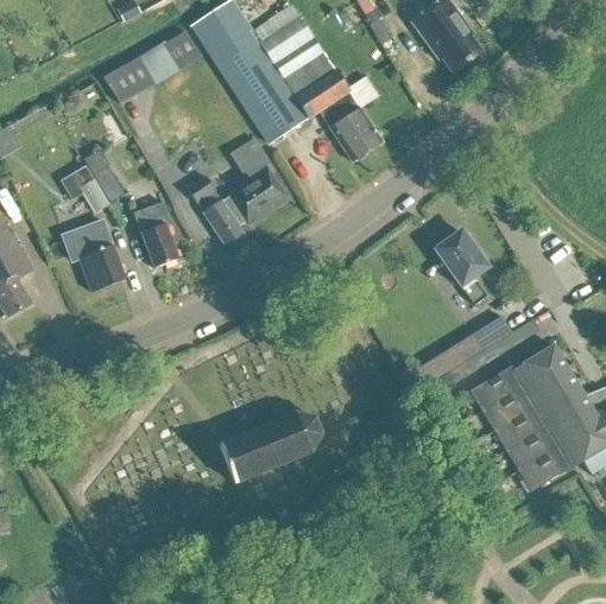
[(124,20),(141,12),(136,0),(130,0),(117,7),(124,20)]
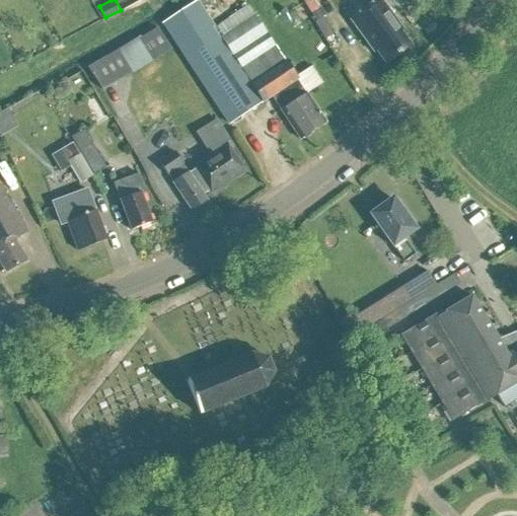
[(216,25),(200,0),(197,0),(164,21),(231,122),(264,99),(265,100),(273,94),(301,137),(326,121),(307,90),(321,81),(310,64),(296,73),(287,59),(276,44),(268,31),(256,14),(248,3),(216,25)]
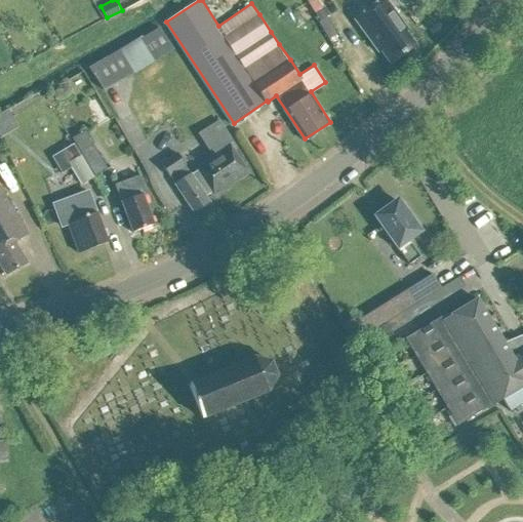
[(383,49),(392,62),(416,44),(404,27),(407,26),(389,0),(379,0),(355,17),(379,50),(383,49)]
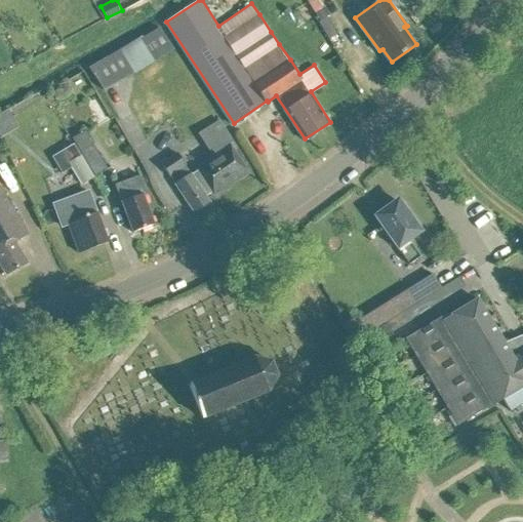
[(161,26),(144,36),(157,58),(174,48),(161,26)]
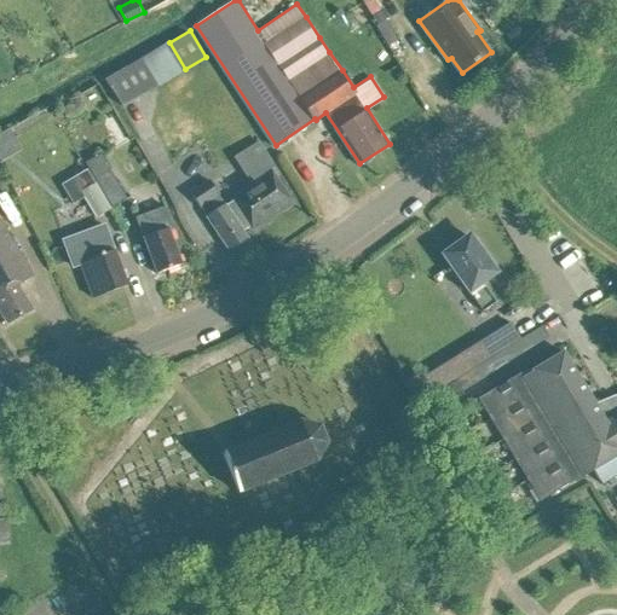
[(142,56),(107,76),(124,105),(159,85),(142,56)]
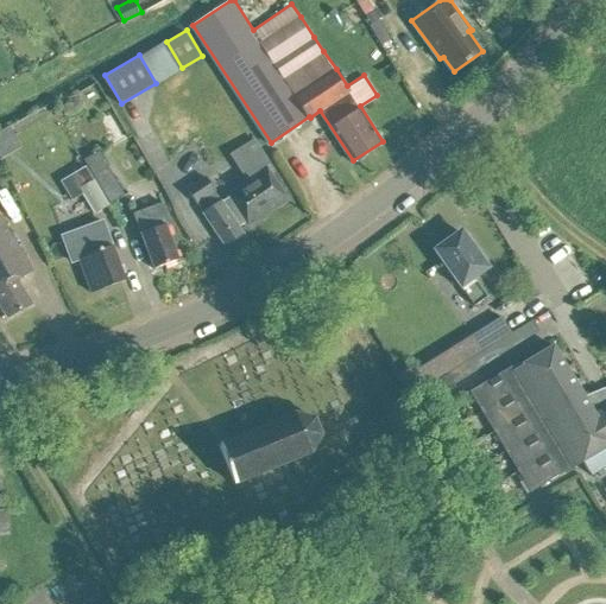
[(266,210),(286,197),(266,166),(271,161),(256,137),(231,153),(248,182),(222,199),(216,190),(207,176),(188,188),(197,202),(199,202),(204,211),(226,245),(245,233),(240,226),(248,220),(250,223),(267,211),(266,210)]
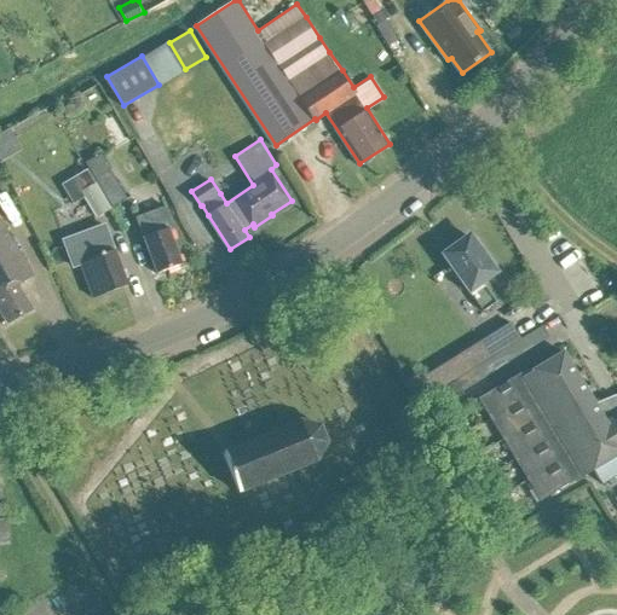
[(111,207),(87,168),(63,183),(75,202),(86,196),(97,215),(111,207)]
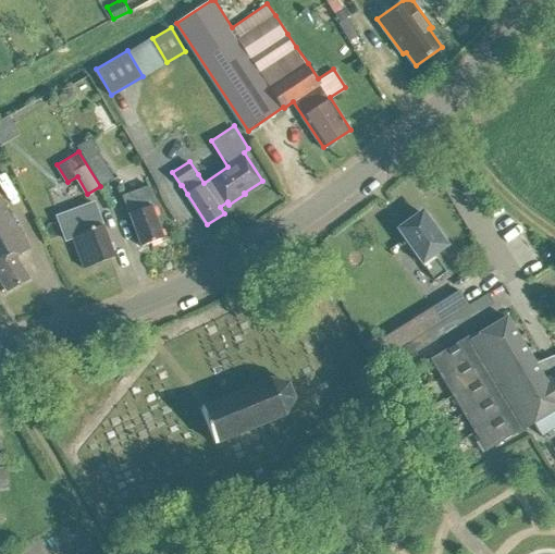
[(101,185),(114,177),(99,151),(86,159),(101,185)]
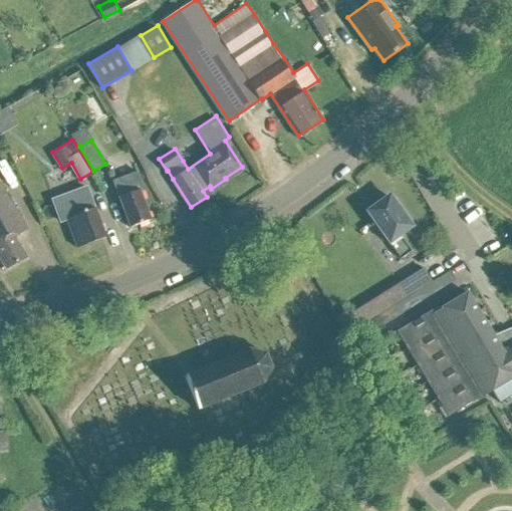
[(131,226),(152,218),(141,189),(145,188),(139,171),(114,180),(120,196),(119,196),(131,226)]
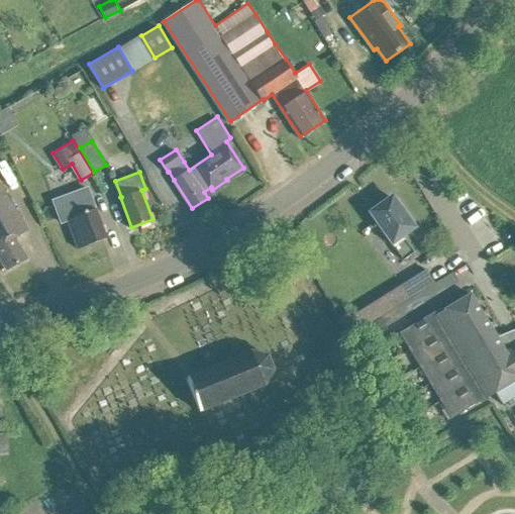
[(16,236),(29,228),(1,180),(0,180),(0,257),(7,269),(27,257),(16,236)]
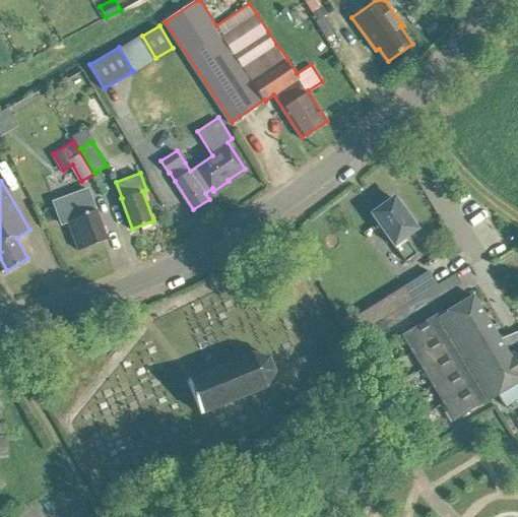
[(96,209),(90,195),(63,205),(79,249),(108,238),(96,209)]
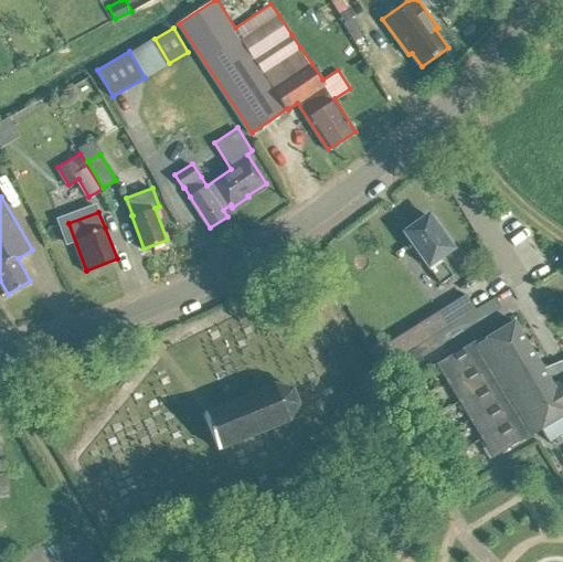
[(452,273),(439,255),(453,245),(429,213),(406,230),(420,248),(417,251),(427,263),(428,263),(441,281),(452,273)]
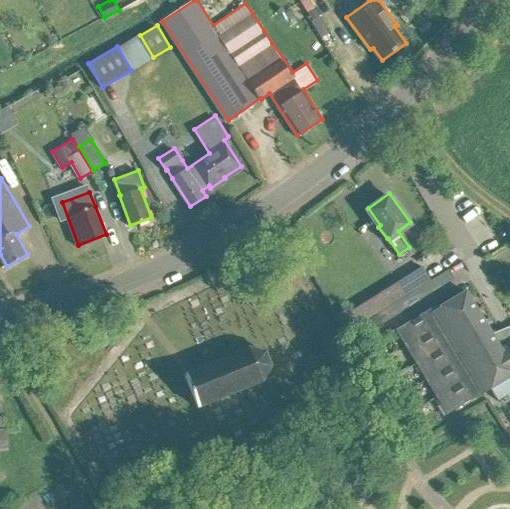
[(423,266),(352,310),(360,324),(364,321),(378,312),(431,279),(423,266)]
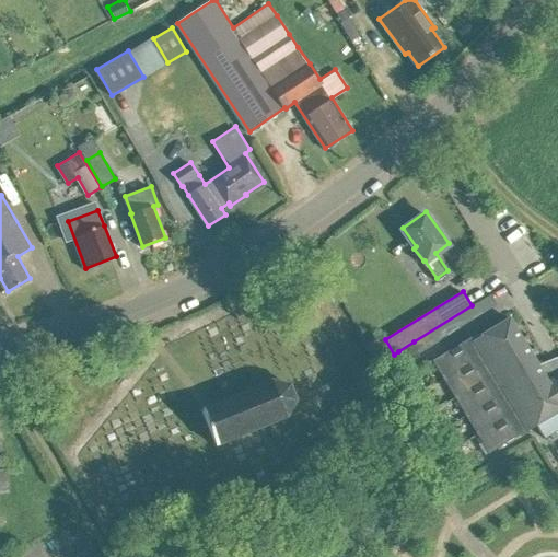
[(557,357),(538,364),(510,317),(483,334),(483,335),(474,339),(472,336),(433,360),(490,452),(527,429),(529,430),(538,425),(545,437),(557,428),(557,357)]
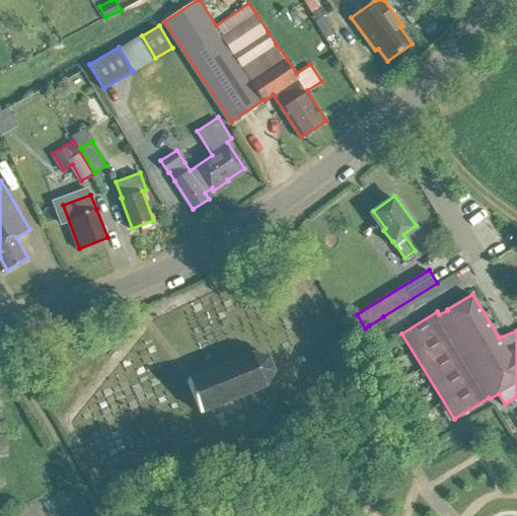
[(201,412),(267,385),(275,370),(270,356),(252,352),(188,378),(201,412)]
